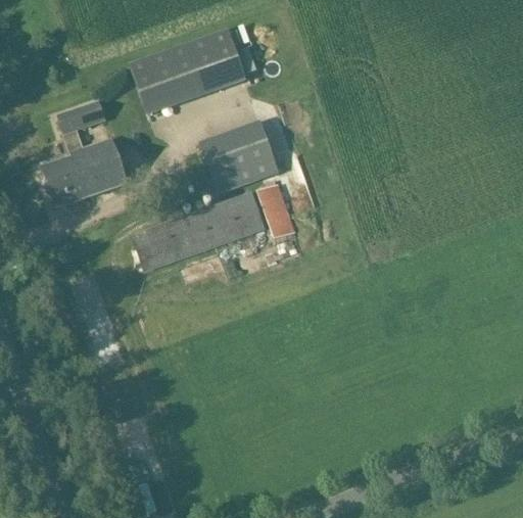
[(160,89),(149,57),(130,64),(141,96),(160,89)]
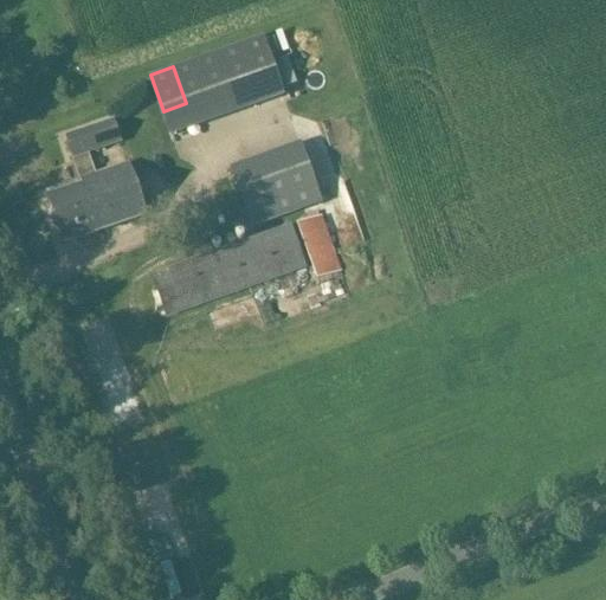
[(97,174),(89,150),(122,140),(113,117),(64,133),(72,156),(81,181),(46,194),(63,242),(146,212),(128,163),(97,174)]
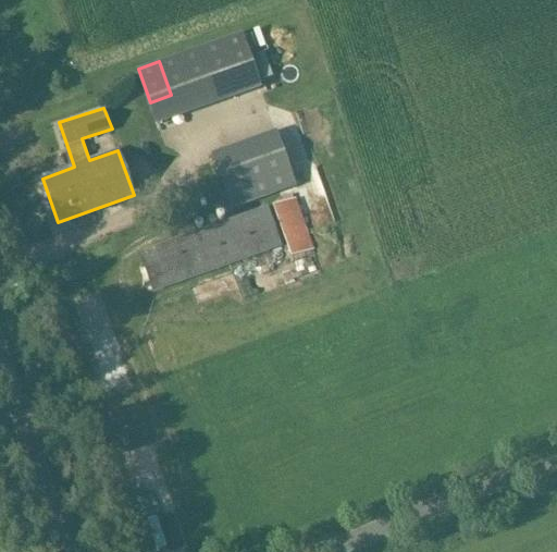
[(275,127),(211,150),(232,207),(296,184),(275,127)]
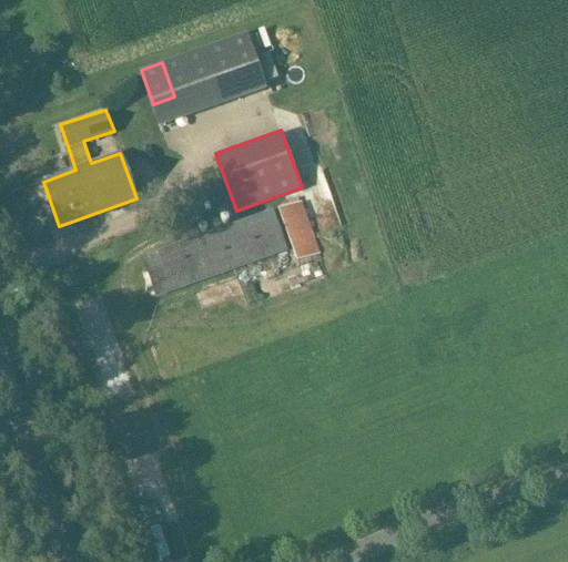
[(296,259),(320,251),(302,198),(279,206),(296,259)]
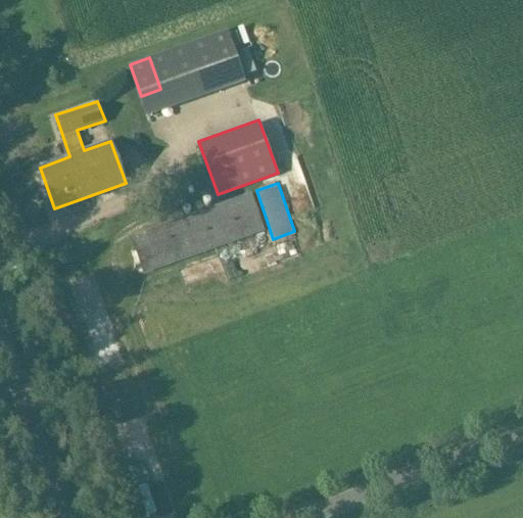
[(143,273),(265,229),(250,190),(130,235),(143,273)]
